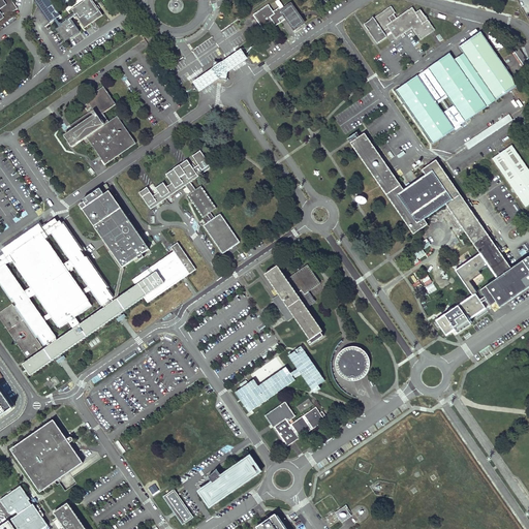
[(0,0),(0,23),(3,12),(19,11),(10,0),(0,0)]
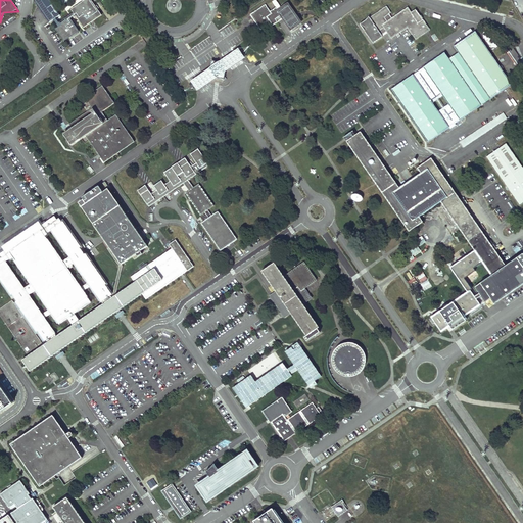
[(84,28),(101,15),(97,9),(99,8),(97,5),(95,6),(91,0),(82,0),(83,1),(72,9),(84,28)]
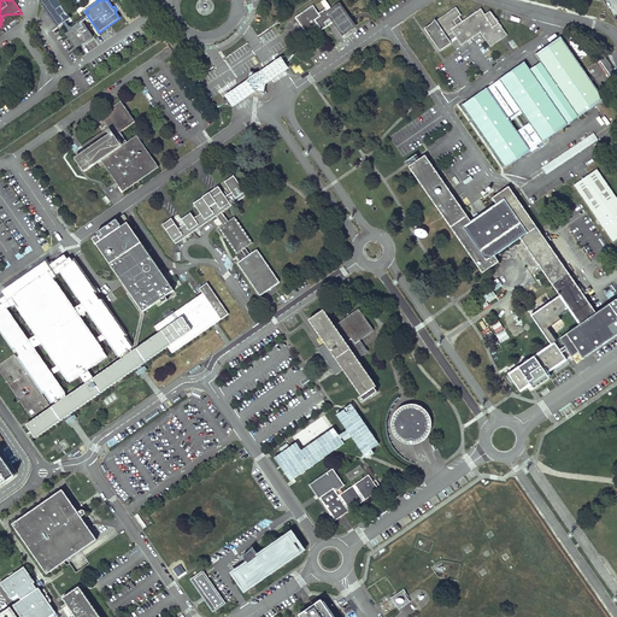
[(311,7),(295,19),(309,40),(333,24),(341,37),(353,29),(339,6),(330,12),(323,1),(319,5),(324,11),(317,16),(311,7)]
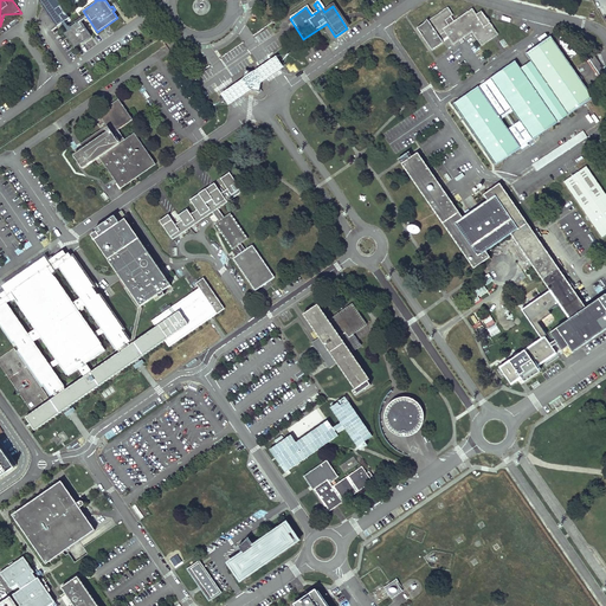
[(447,7),(417,28),(432,50),(449,38),(453,45),(472,32),(482,45),(497,34),(482,12),(476,15),(472,10),(455,21),(451,17),(453,15),(447,7)]
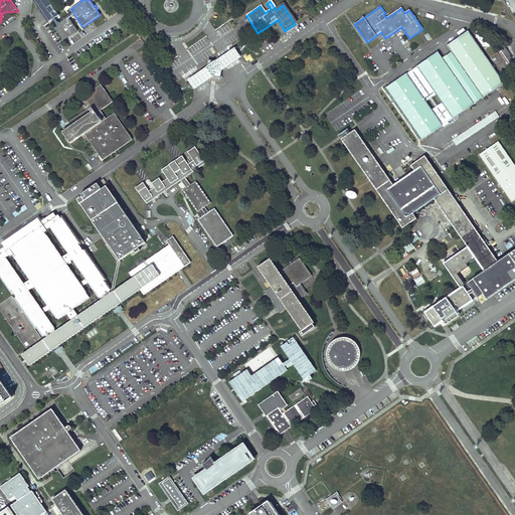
[(443,125),(441,122),(451,115),(454,118),(504,82),(468,31),(448,45),(452,52),(443,58),(438,52),(386,89),(421,140),(443,125)]
